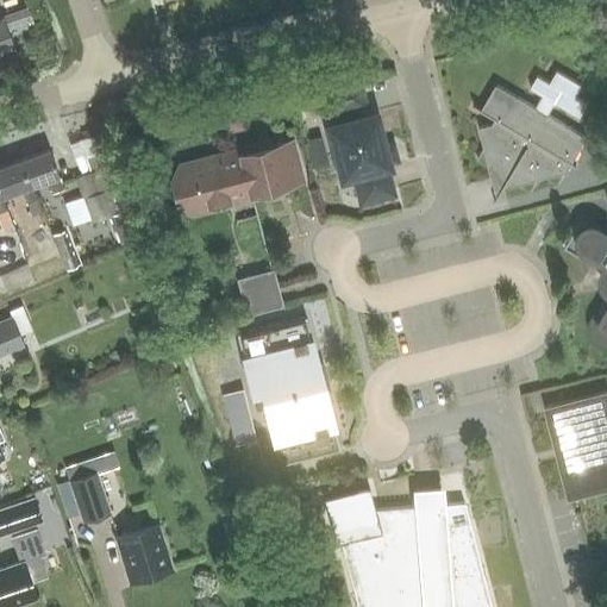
[(0,54),(16,49),(6,20),(0,23),(0,54)]
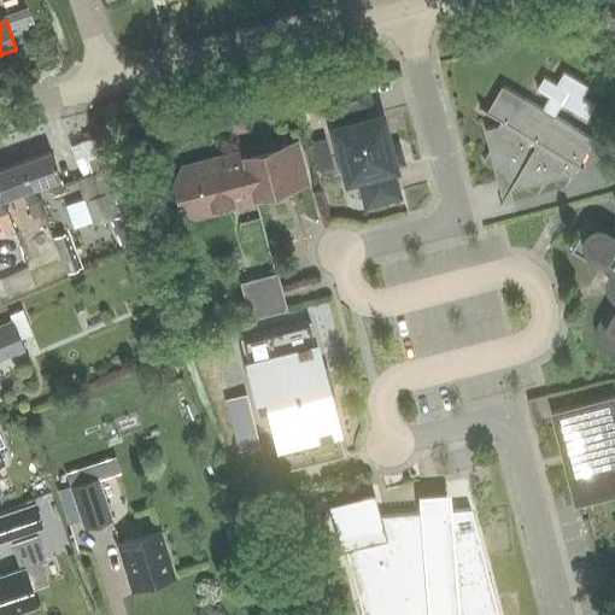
[(328,93),(334,118),(375,109),(369,83),(328,93)]
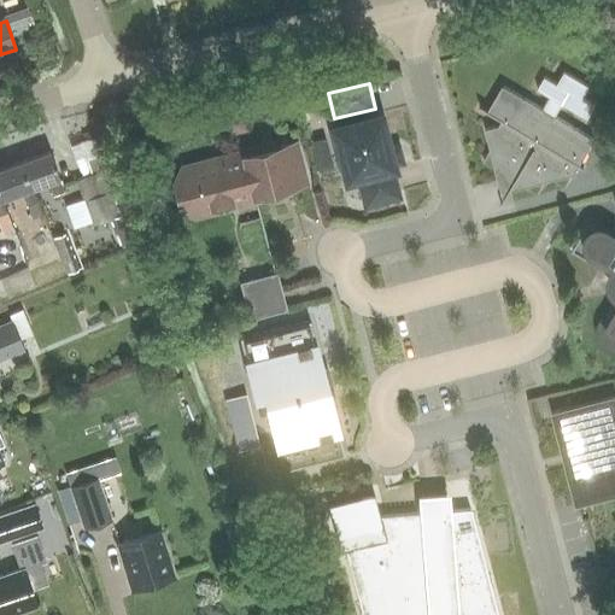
[(504,88),(490,113),(481,109),(481,110),(504,123),(501,129),(499,128),(487,132),(492,152),(486,164),(497,170),(502,187),(503,187),(511,192),(503,206),(503,208),(513,193),(528,188),(539,195),(546,185),(556,181),(567,188),(573,177),(578,176),(578,175),(581,168),(585,170),(586,169),(581,167),(596,142),(504,88)]
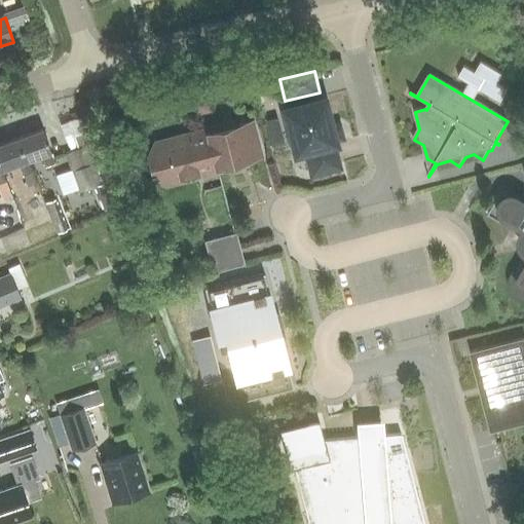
[(192,101),(196,117),(213,113),(209,97),(192,101)]
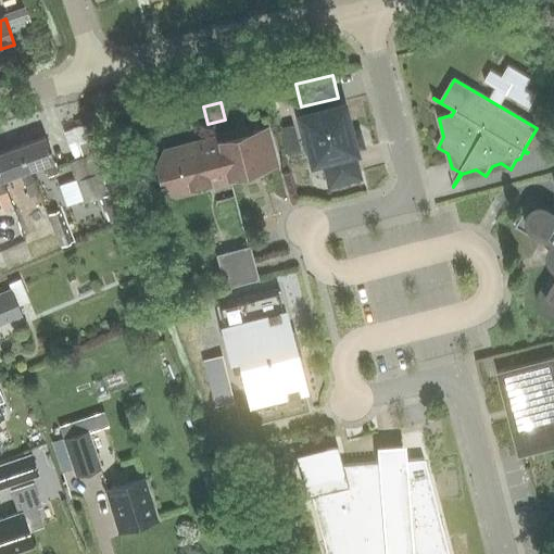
[(324,162),(330,187),(361,179),(354,154),(356,153),(355,150),(364,148),(360,134),(352,136),(344,108),(302,118),(314,165),(324,162)]
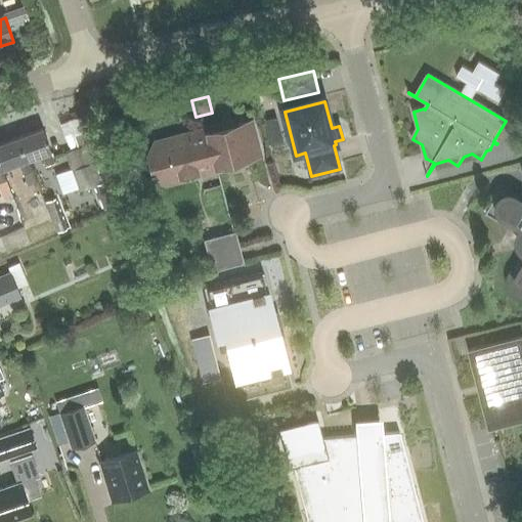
[(188,135),(175,139),(176,143),(157,148),(151,158),(157,177),(165,182),(181,178),(182,182),(200,178),(199,174),(228,166),(229,170),(246,166),(245,162),(261,157),(253,123),(236,128),(235,123),(218,128),(219,132),(189,139),(188,135)]
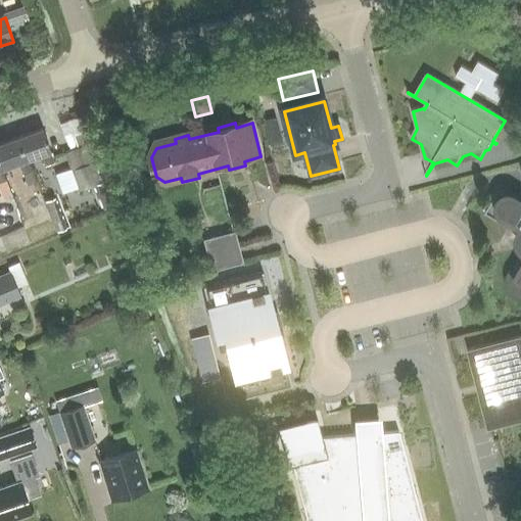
[(44,130),(18,140),(27,162),(29,161),(43,156),(47,169),(56,166),(51,153),(52,153),(44,130)]
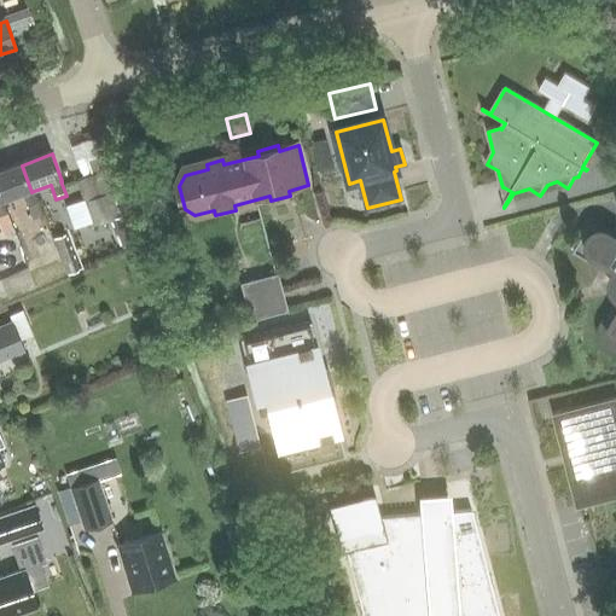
[(121,215),(100,157),(88,162),(94,176),(77,181),(93,226),(114,219),(123,247),(135,243),(126,214),(121,215)]
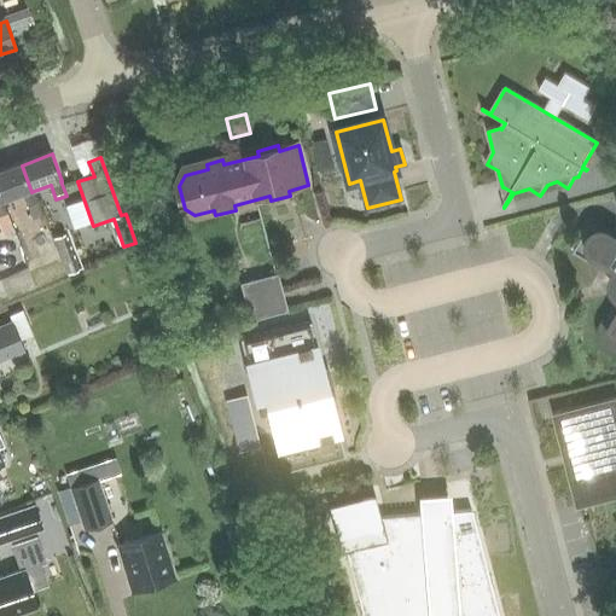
[(0,198),(1,203),(5,202),(24,195),(29,209),(39,205),(34,191),(32,192),(22,166),(0,172),(0,198)]
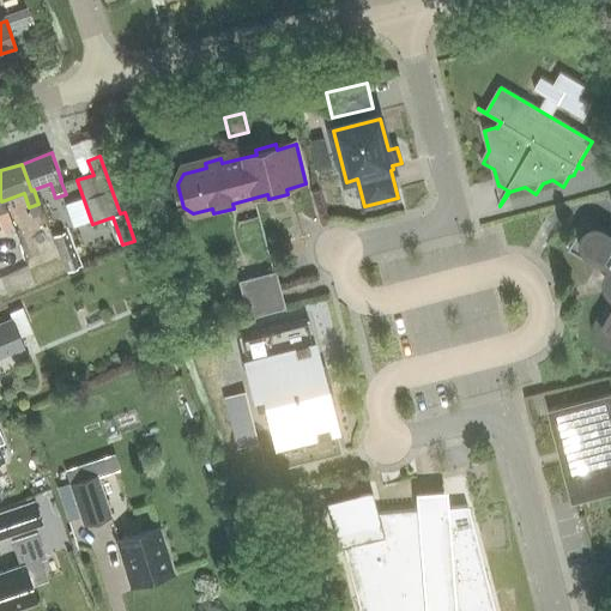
[(0,217),(10,215),(5,200),(1,201),(0,197),(0,217)]
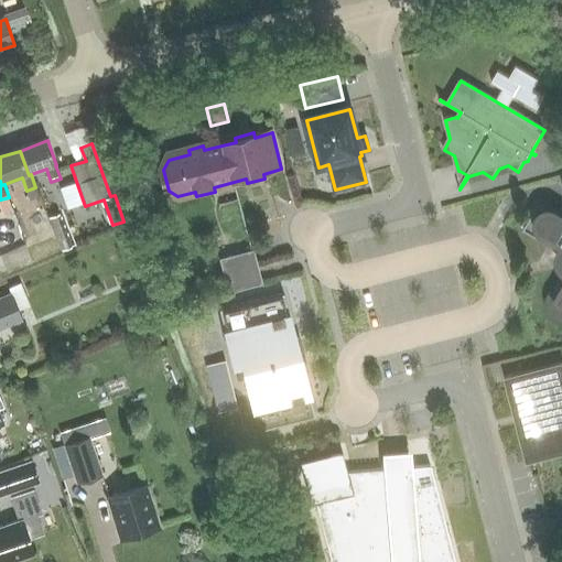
[(561,282),(553,298),(551,302),(551,307),(553,312),(557,316),(561,319),(561,218),(540,205),(525,230),(561,251),(561,260),(561,282)]
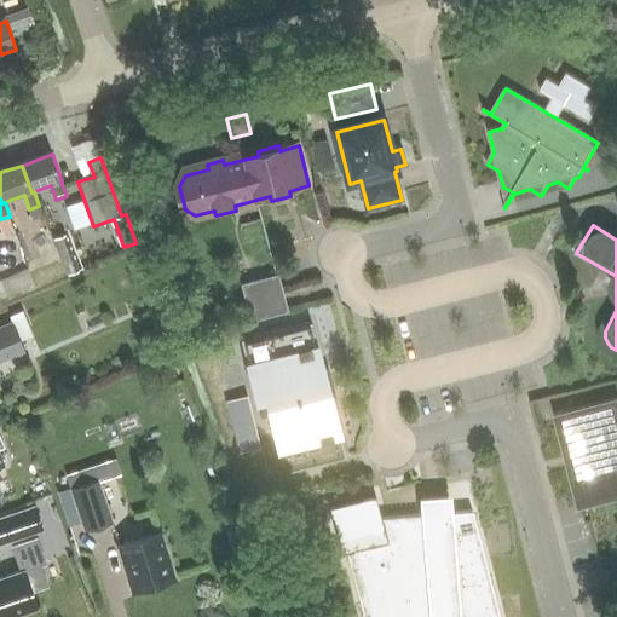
[(55,240),(57,244),(64,261),(70,276),(81,272),(65,235),(55,240)]
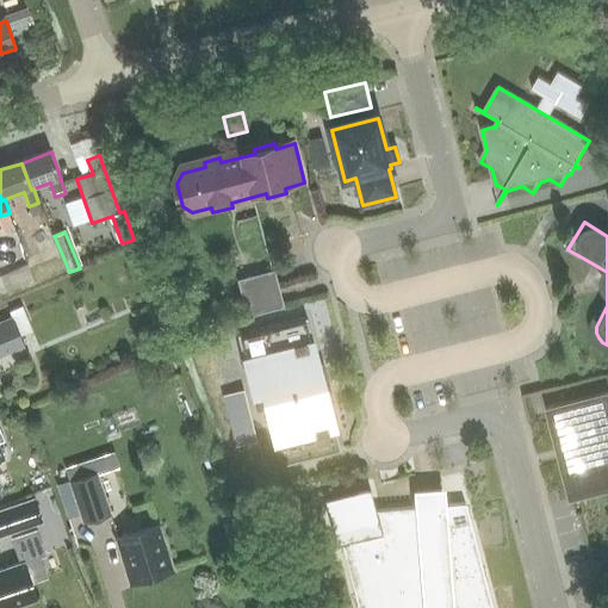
[(277,272),(239,281),(248,318),(286,309),(277,272)]
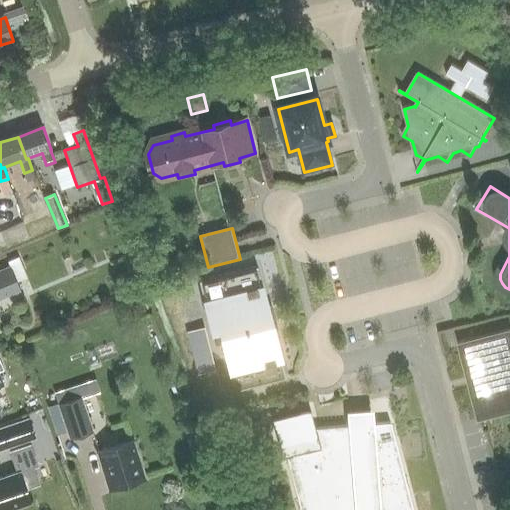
[(11,267),(0,271),(0,301),(22,292),(11,267)]
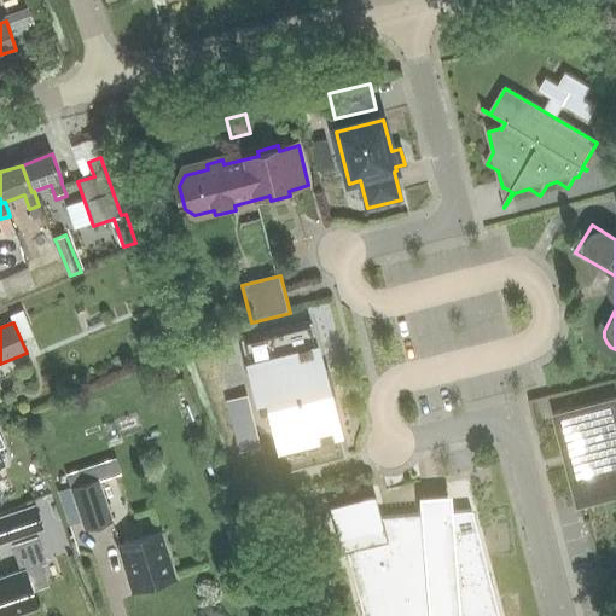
[(285,474),(347,458),(313,324),(242,342),(257,401),(266,399),(285,474)]
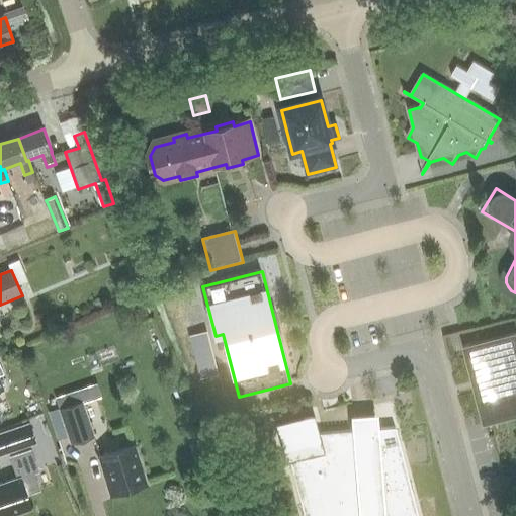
[(488,421),(515,414),(515,350),(513,340),(469,351),(476,372),(474,372),(481,402),(483,401),(488,421)]
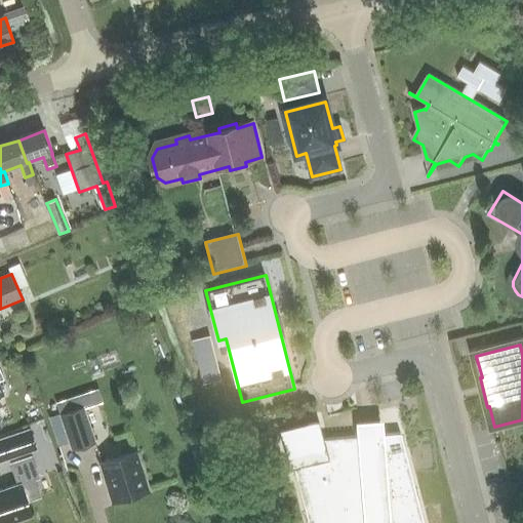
[(97,444),(85,407),(61,415),(73,452),(97,444)]
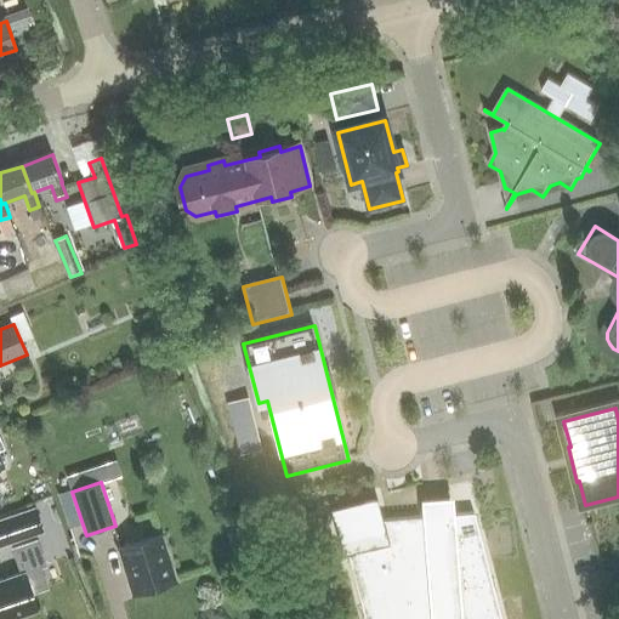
[(455,517),(385,522),(379,498),(333,510),(344,556),(350,555),(365,618),(490,618),(483,618),(482,606),(453,607),(447,532),(456,532),(455,517)]
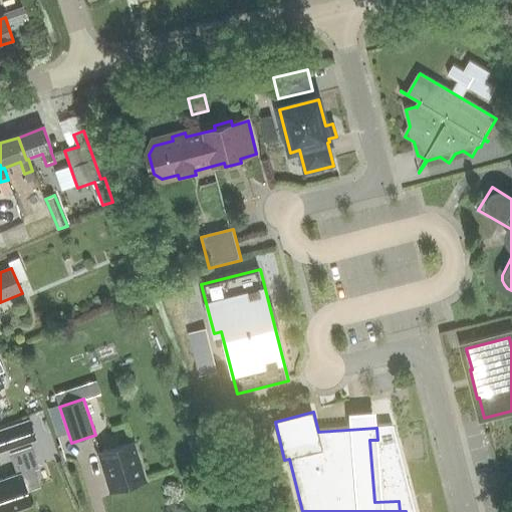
[(0,454),(37,442),(30,421),(0,431),(0,454)]
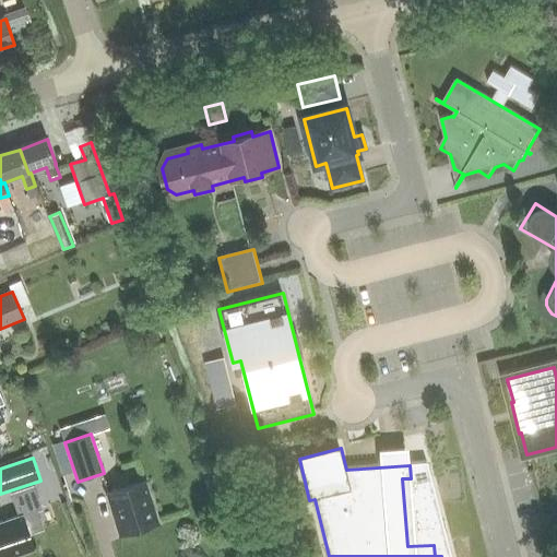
[(469,556),(445,461),(443,462),(443,458),(431,459),(433,462),(428,463),(428,462),(410,464),(410,465),(411,478),(402,478),(407,546),(434,545),(435,556),(441,556),(469,556)]
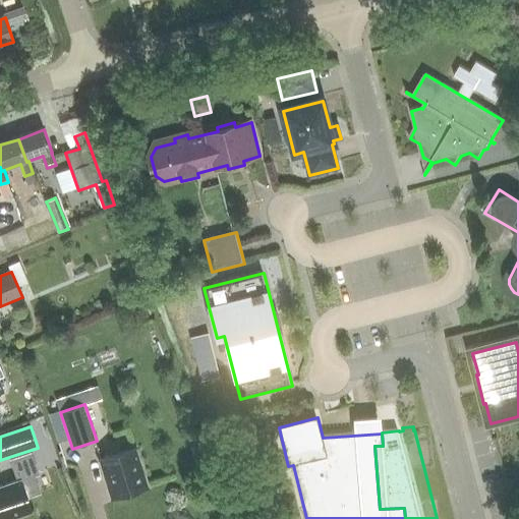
[(114,499),(148,488),(135,449),(102,460),(114,499)]
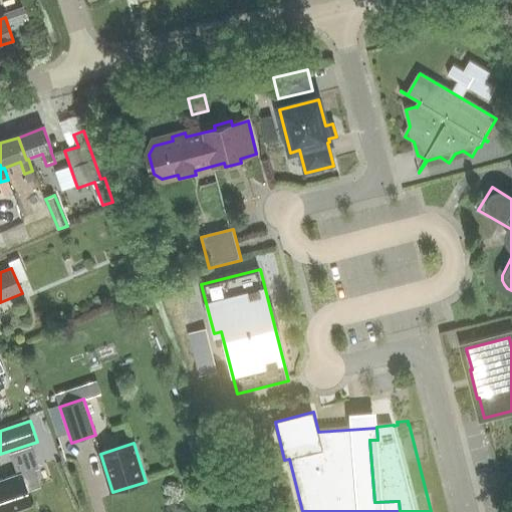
[(13,511),(31,506),(26,491),(41,486),(35,471),(40,469),(33,448),(13,454),(20,476),(0,482),(0,511),(13,511)]
